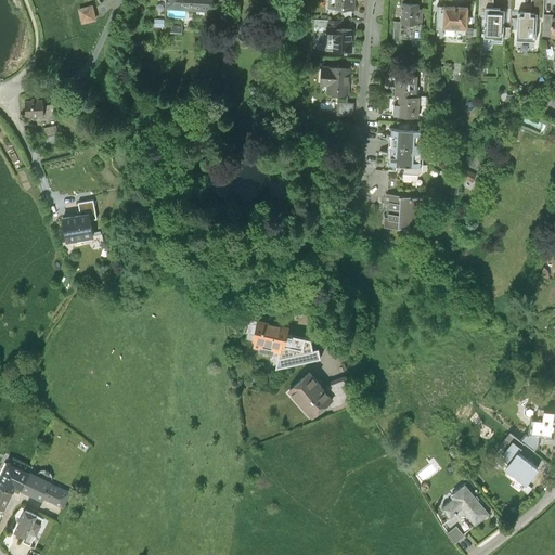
[(166,0),(166,9),(211,11),(211,0),(166,0)]
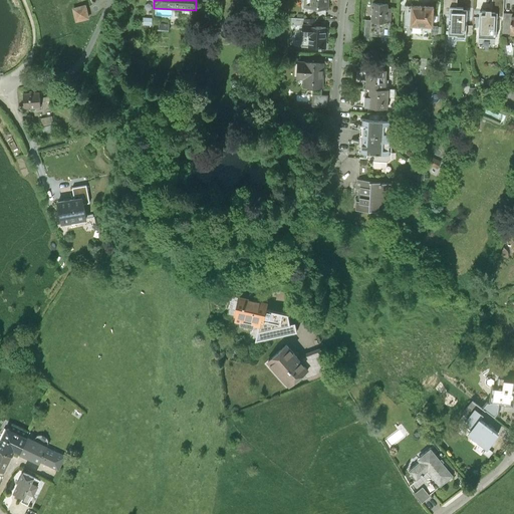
[(304,0),(304,9),(328,10),(327,0),(304,0)]
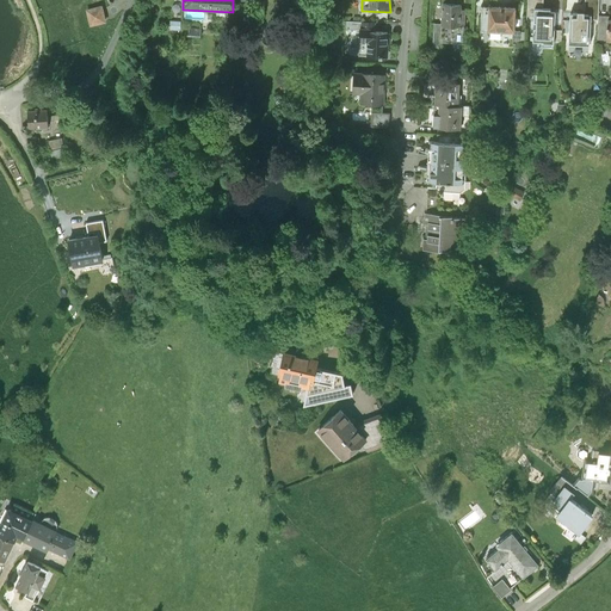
[(444,4),(443,25),(464,26),(464,11),(460,11),(461,5),(444,4)]
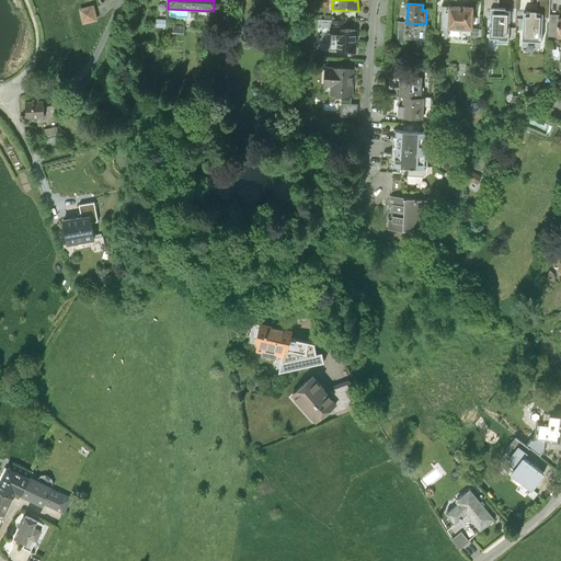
[(472,29),(472,8),(442,6),(441,30),(460,31),(460,29),(472,29)]
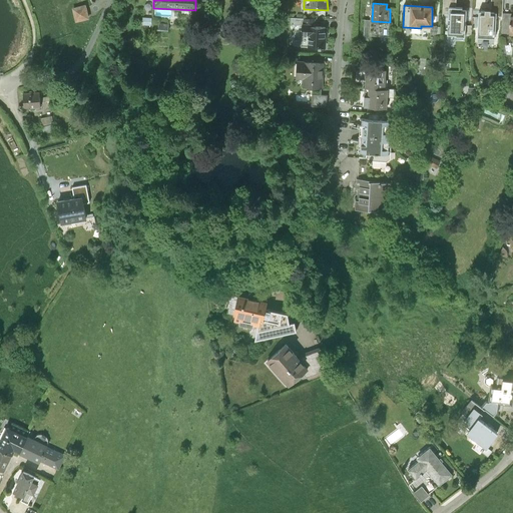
[(85,8),(73,11),(76,23),(88,20),(85,8)]
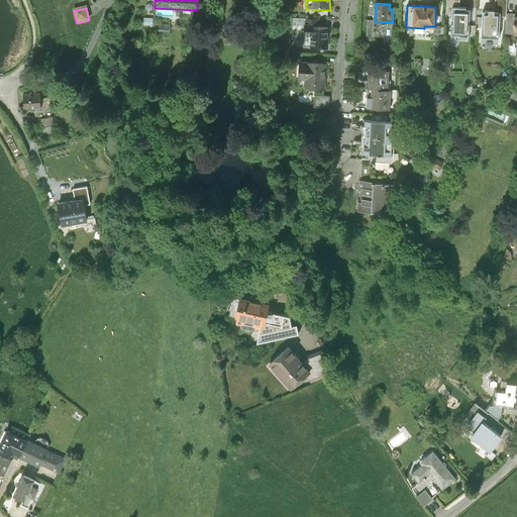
[(470,9),(452,8),(451,36),(469,36),(470,9)]
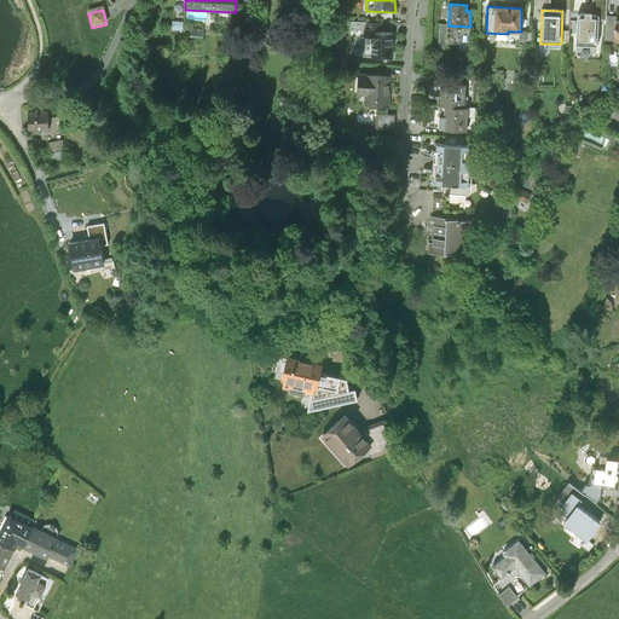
[(597,15),(578,13),(577,46),(596,47),(597,15)]
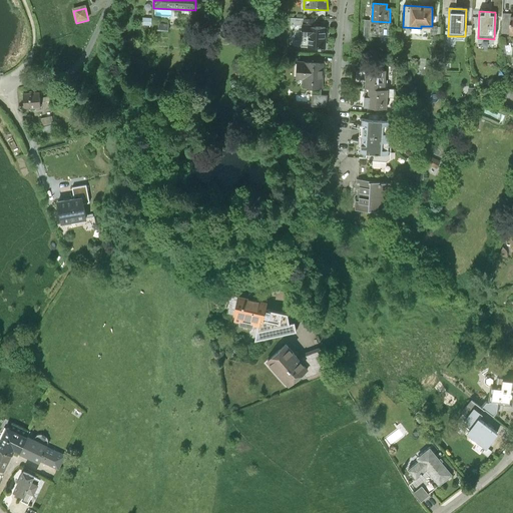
[(314,21),(291,20),(291,27),(303,28),(314,28),(314,21)]
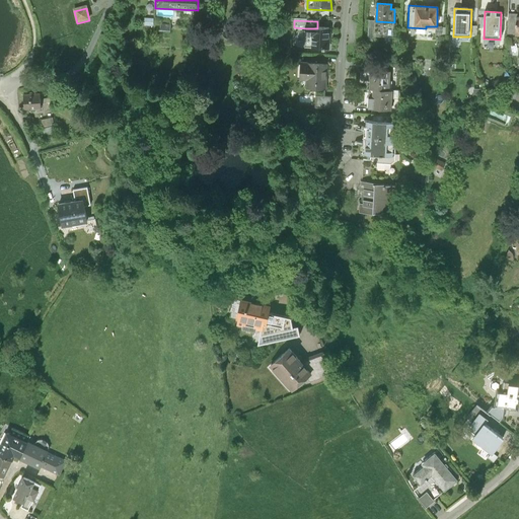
[(393,38),(394,22),(376,21),(368,21),(367,41),(374,41),(374,36),(393,38)]
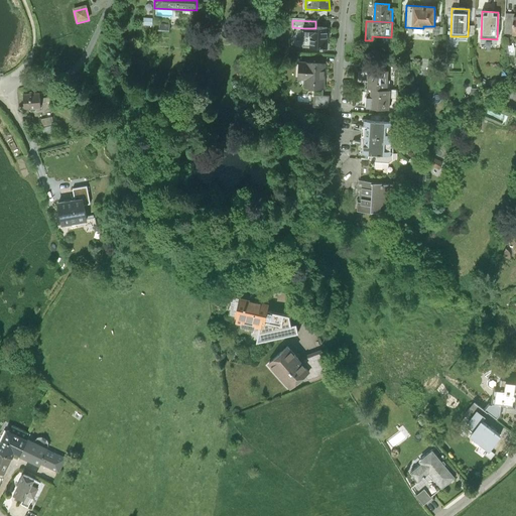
[(315,28),(304,28),(303,36),(309,36),(309,49),(326,50),(327,29),(315,28)]
